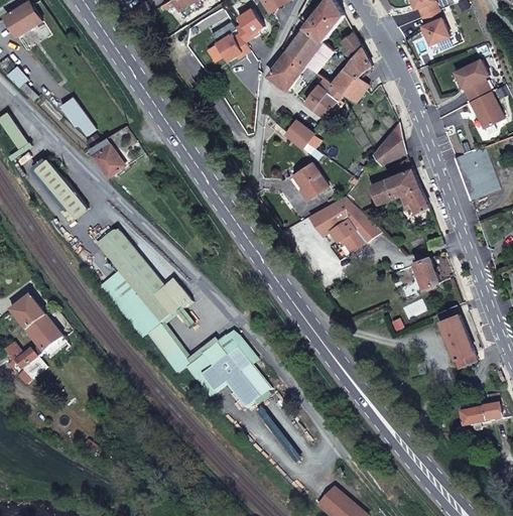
[(194,0),(170,0),(177,10),(194,0)]
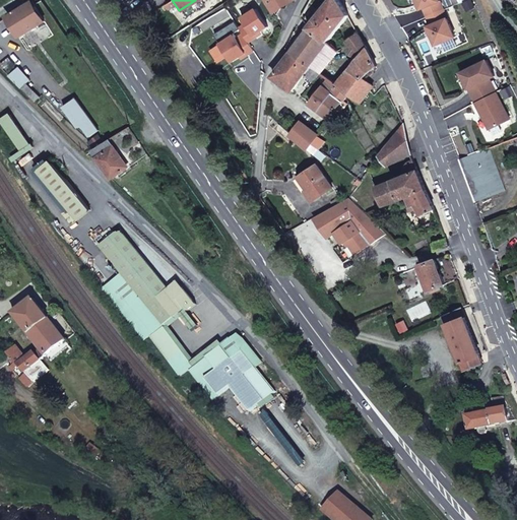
[(289,0),(264,0),(272,12),(289,0)]
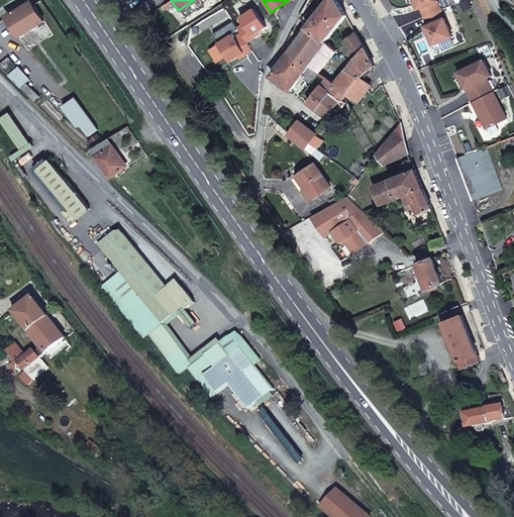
[(344,15),(334,0),(327,0),(305,27),(314,34),(323,41),(324,41),(325,40),(344,15)]
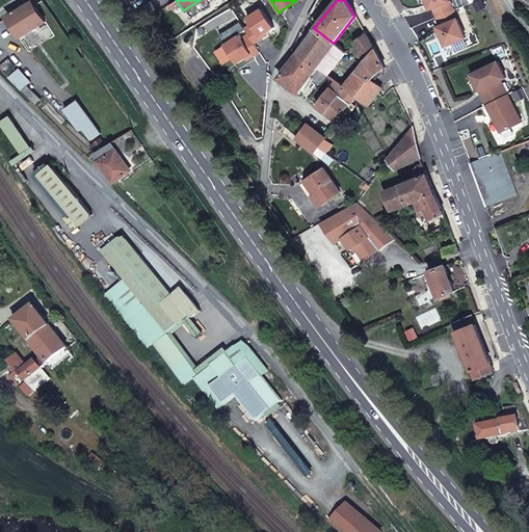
[(446,0),(423,0),(427,9),(430,8),(433,17),(451,9),(446,0)]
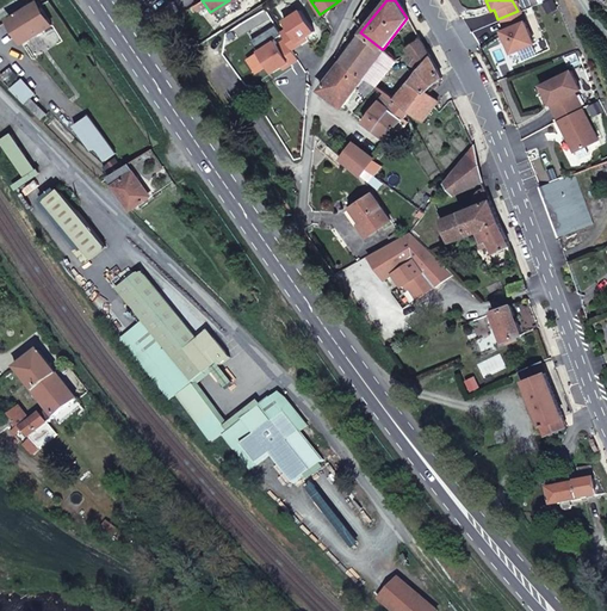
[(49,25),(35,1),(7,19),(22,42),(49,25)]
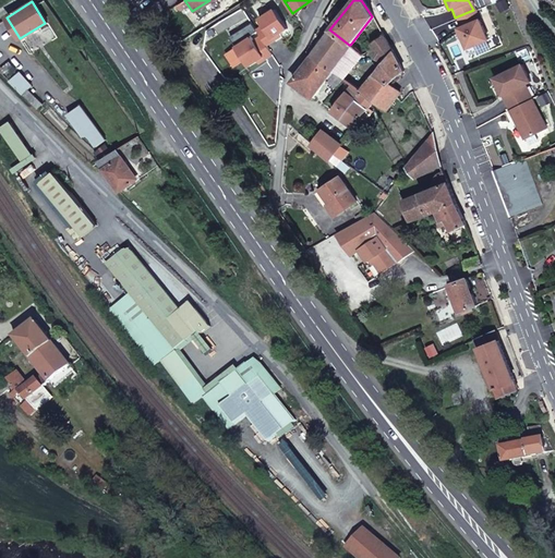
[(254,29),(264,45),(272,40),(270,38),(277,33),(285,28),(273,9),(257,19),(262,25),(254,29)]
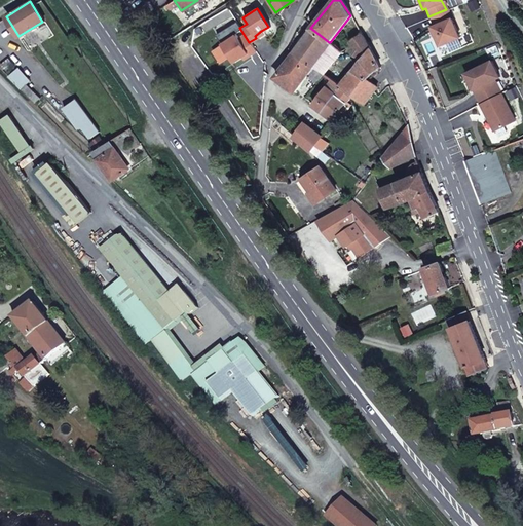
[(438,45),(457,37),(446,9),(428,16),(433,26),(431,27),(438,45)]
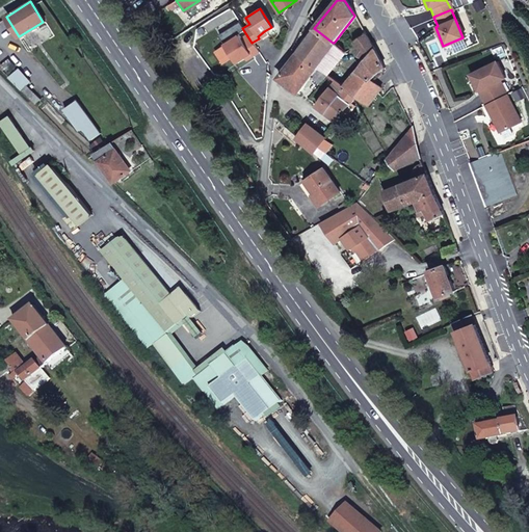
[(323,35),(314,28),(296,53),(301,57),(315,68),(333,43),(323,35)]
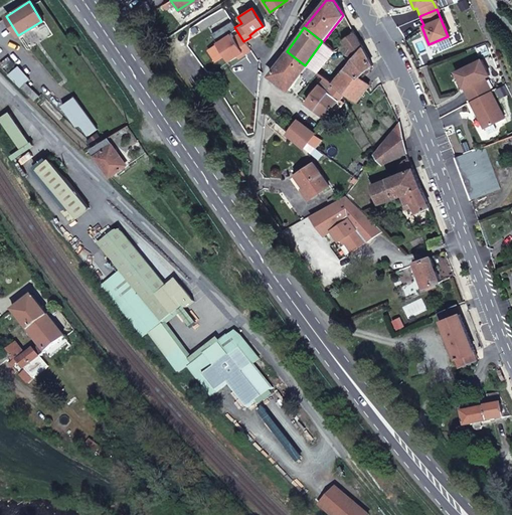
[(353,32),(342,40),(349,47),(346,53),(352,57),(331,84),(332,87),(342,94),(355,102),(368,84),(357,76),(370,65),(361,46),(353,32)]
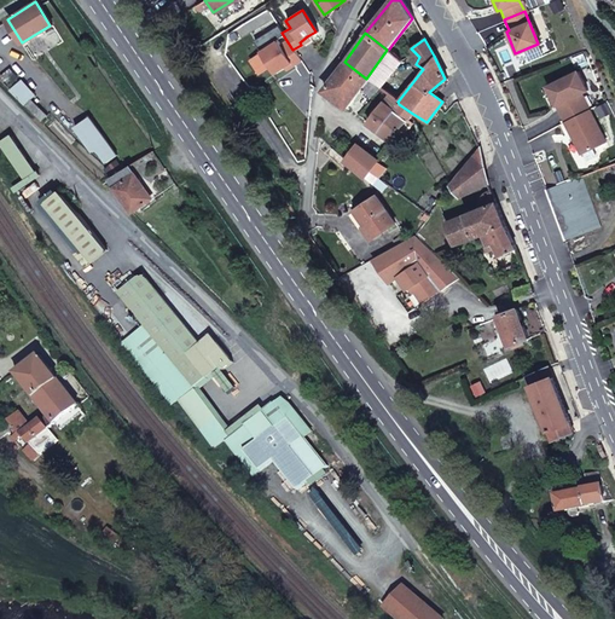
[(276,41),(260,52),(273,74),(283,68),(289,63),(291,65),(300,61),(286,40),(278,45),(276,41)]
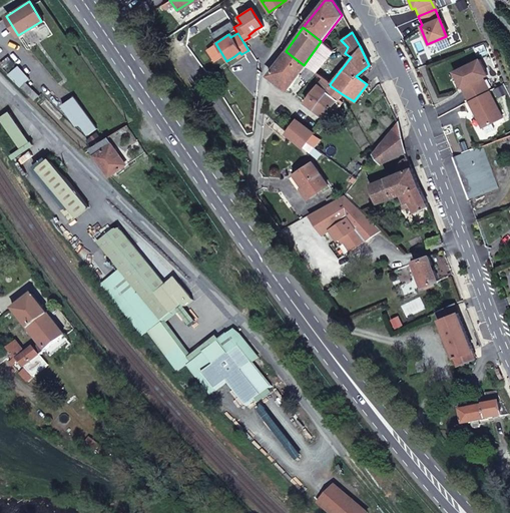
[(323,40),(321,41),(304,65),(307,68),(314,72),(333,51),(323,40)]
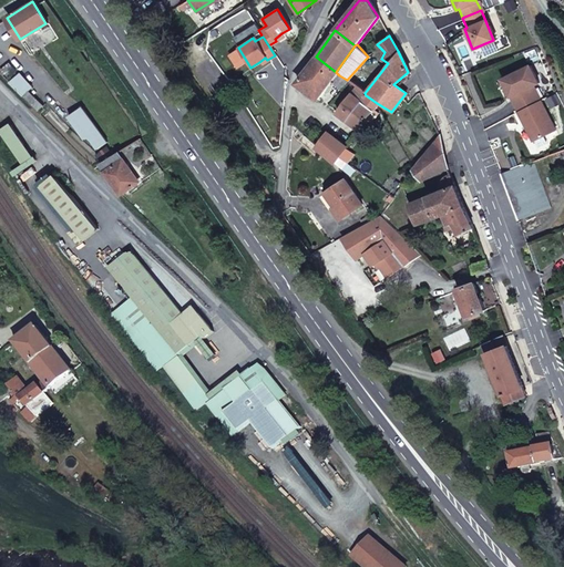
[(336,72),(321,61),(316,57),(296,83),(316,99),(329,81),(336,72)]
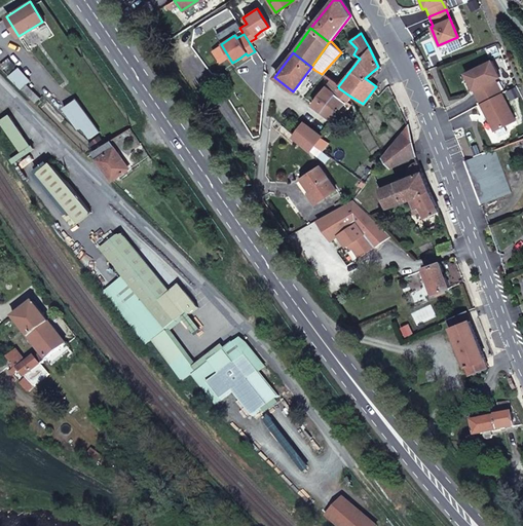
[(463,73),(479,103),(499,94),(492,79),(497,77),(489,61),(463,73)]
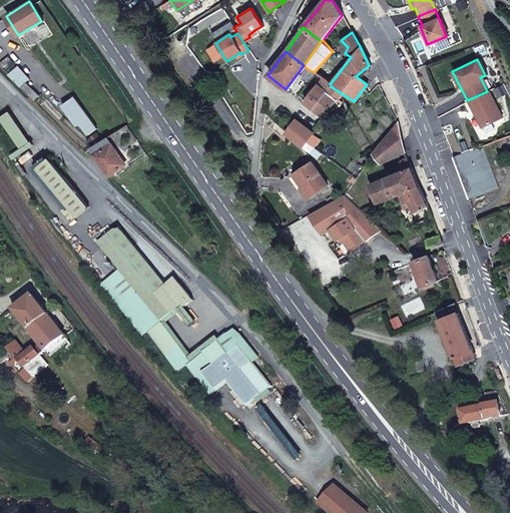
[(314,72),(307,68),(300,76),(306,81),(314,72)]
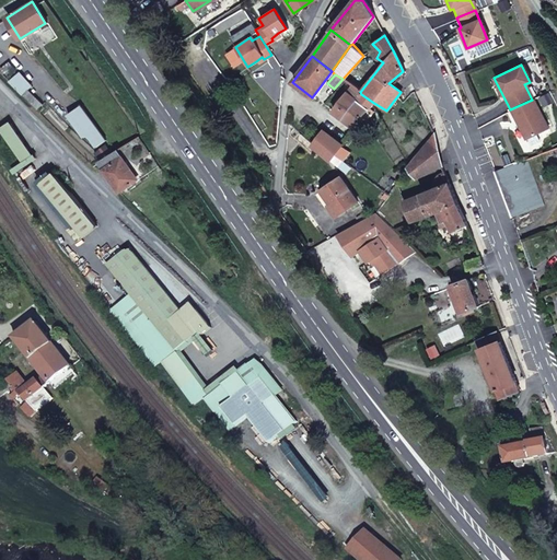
[(360,92),(351,85),(346,92),(345,92),(331,112),(341,119),(361,94),(360,92)]
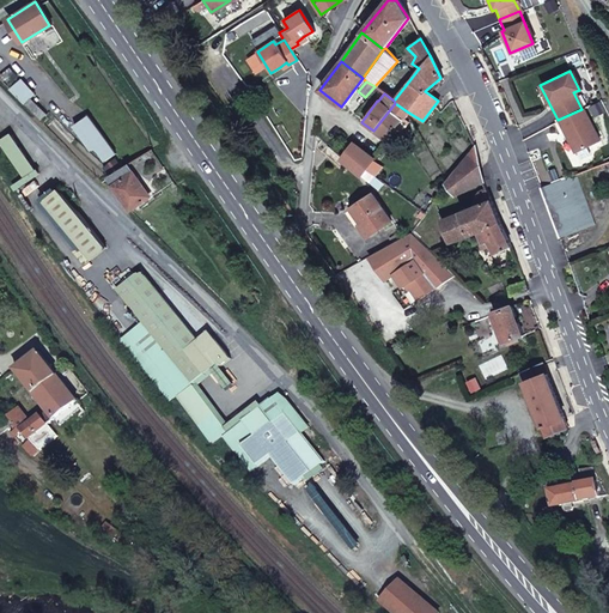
[(29,99),(23,105),(38,122),(44,115),(29,99)]
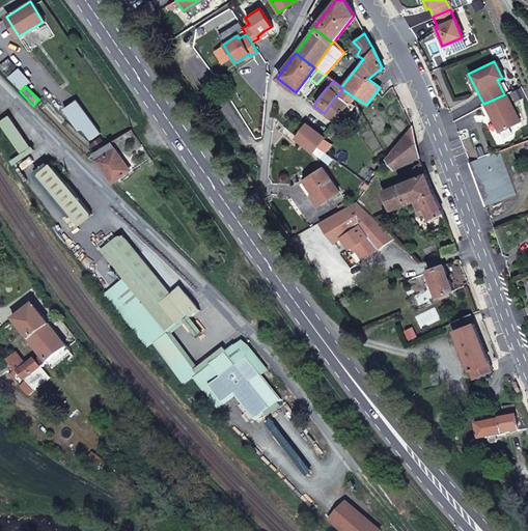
[(353,96),(342,89),(324,113),(334,121),(353,96)]
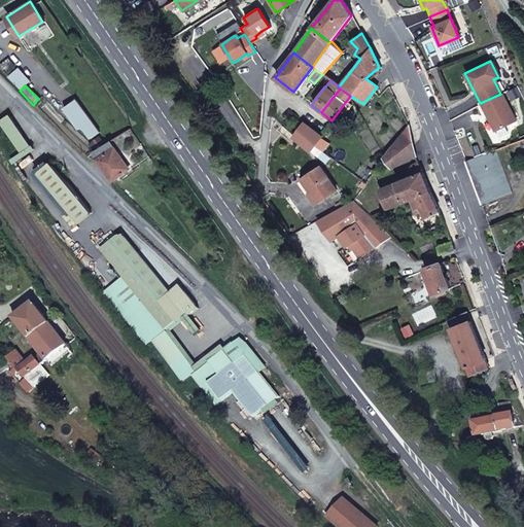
[(480,103),(493,131),(514,120),(500,94),(480,103)]
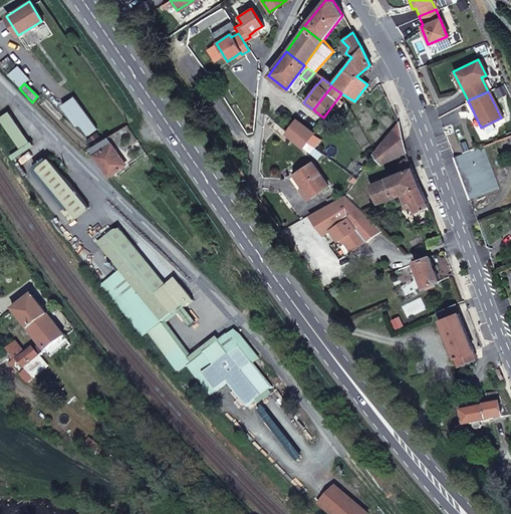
[(72,96),(59,105),(74,125),(77,123),(85,135),(94,127),(72,96)]
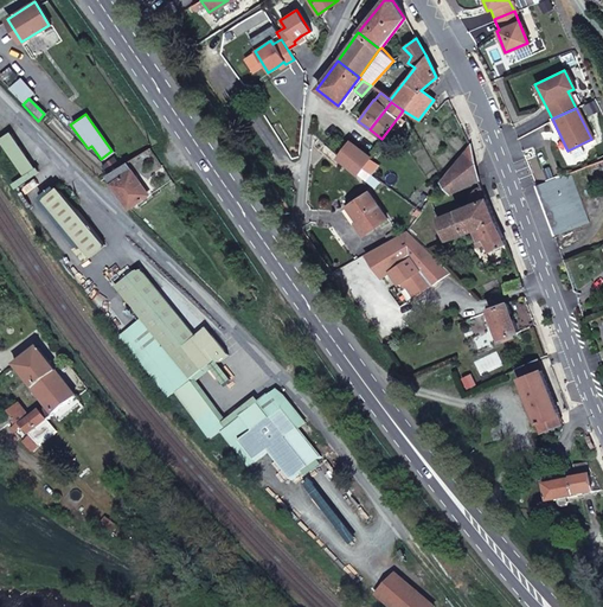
[(33,168),(8,132),(0,136),(0,144),(23,176),(33,168)]
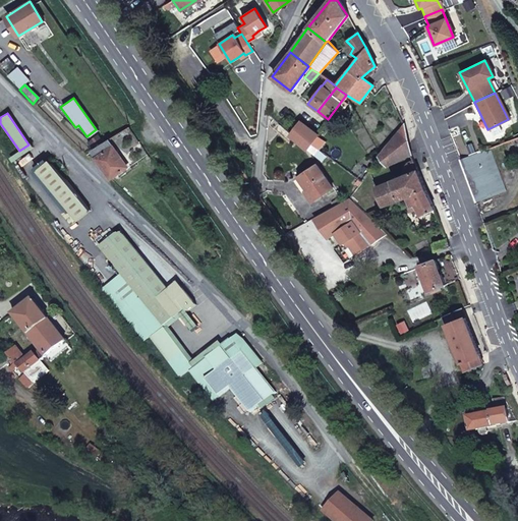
[(317,134),(300,121),(290,134),(306,149),(309,145),(317,134)]
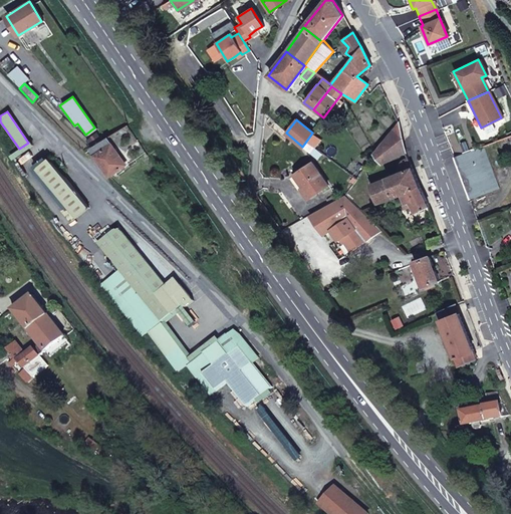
[(400,141),(398,122),(374,151),(371,154),(380,165),(405,154),(405,152),(400,141)]
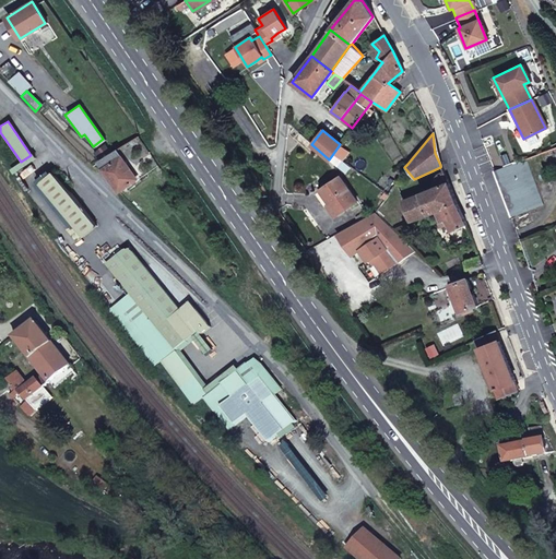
[(135,178),(116,149),(114,150),(134,179),(135,178)]
